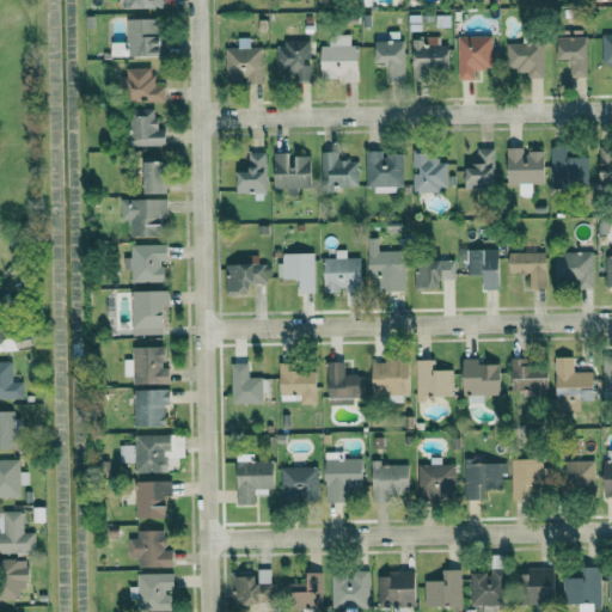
[(111,56),(160,55),(160,18),(127,18),(127,41),(111,41),(111,56)]
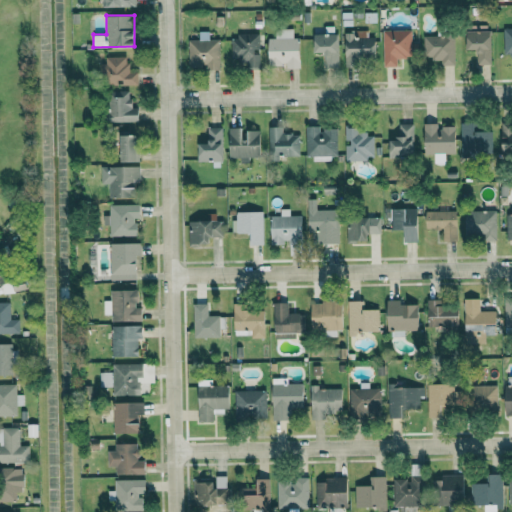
[(300,68),(300,37),(293,37),(293,28),(275,29),(275,38),(269,38),(269,65),(286,64),(286,68),(300,68)]
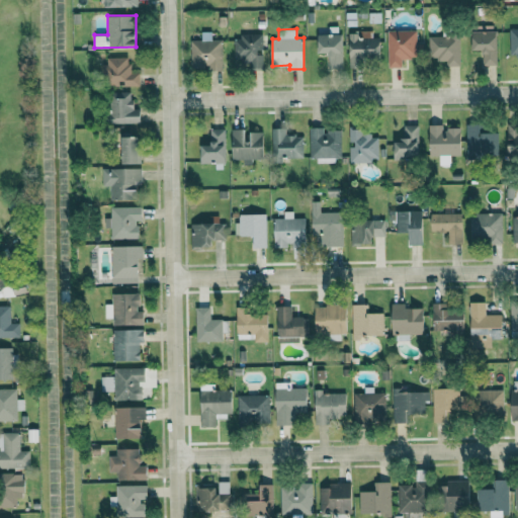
[(387,67),(403,67),(403,59),(417,59),(417,30),(387,30),(387,67)]
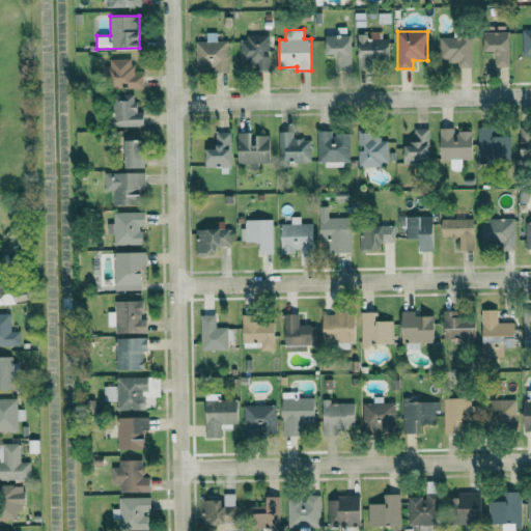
[(440,37),(440,60),(457,60),(457,67),(472,67),(472,31),(453,31),(454,37),(440,37)]
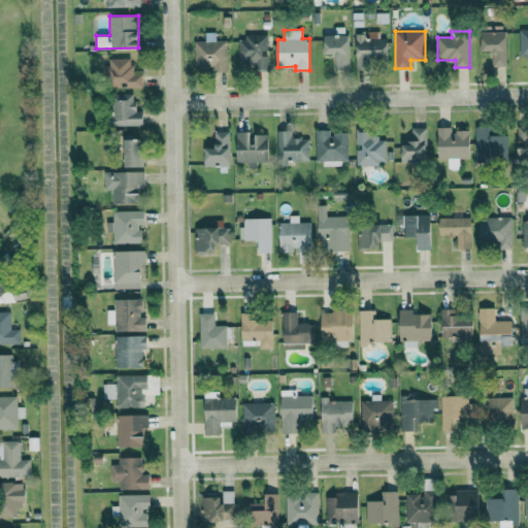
[(492,67),(507,66),(506,31),(482,31),(482,52),(492,52),(492,67)]
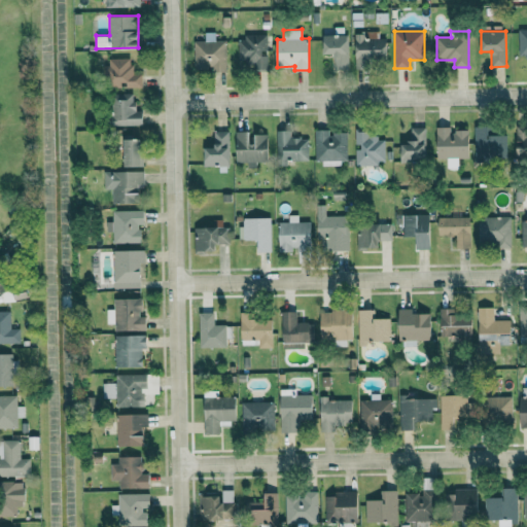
[(194,41),(195,68),(212,68),(212,72),(226,71),(225,41),(215,41),(215,32),(205,32),(205,40),(194,41)]
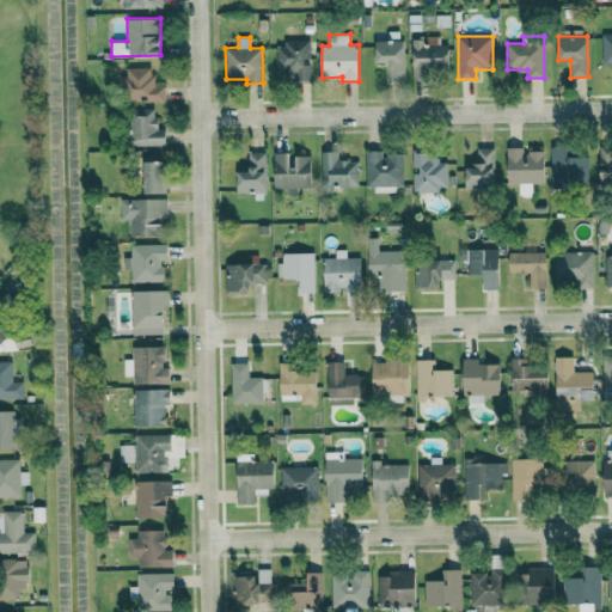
[(448,44),(439,44),(439,37),(412,37),(412,74),(450,73),(448,44)]
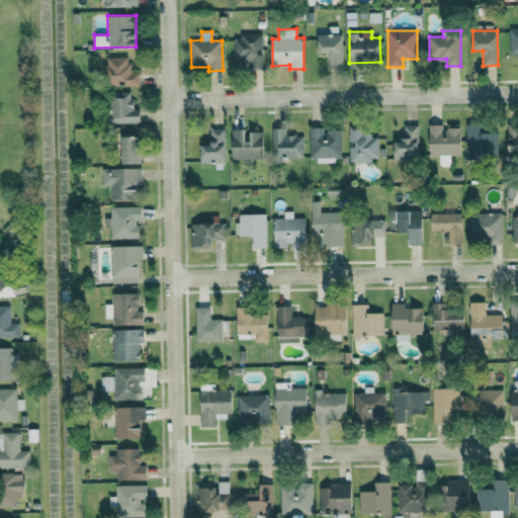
[(263,68),(263,34),(234,34),(235,61),(250,61),(250,69),(263,68)]
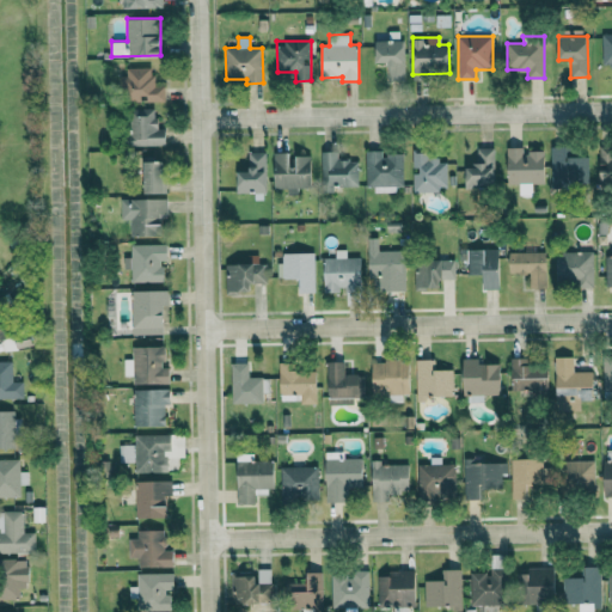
[(165,85),(153,85),(153,67),(124,67),(123,101),(145,101),(145,102),(165,102),(165,85)]
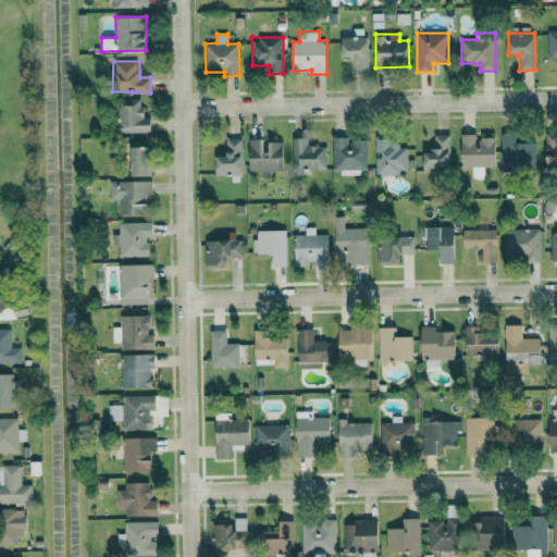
[(151,132),(150,116),(143,118),(143,99),(116,99),(118,133),(151,132)]
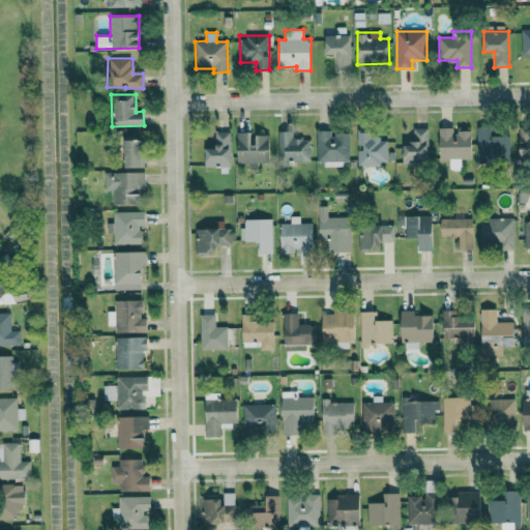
[(491,126),(477,127),(478,159),(509,158),(508,135),(491,136),(491,126)]
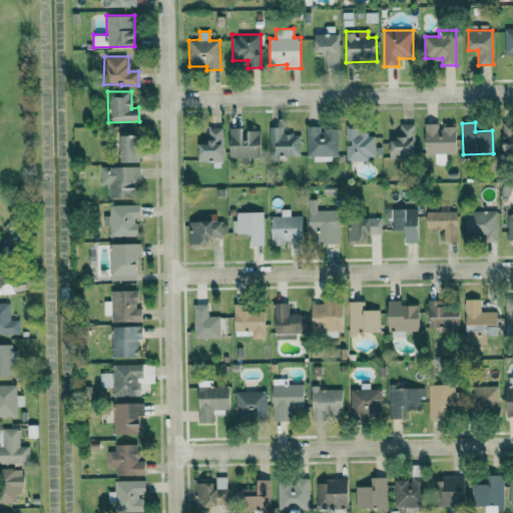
[(512,123),(504,122),(503,153),(512,152),(512,129),(512,123)]
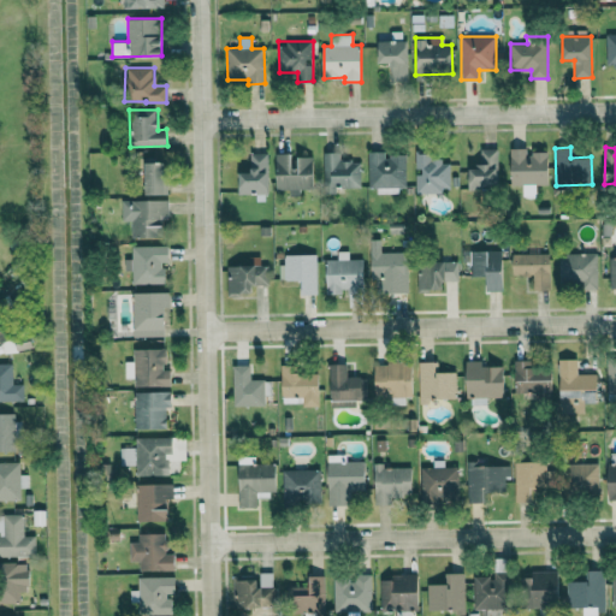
[(511,185),(549,185),(549,152),(527,153),(527,148),(510,148),(511,185)]
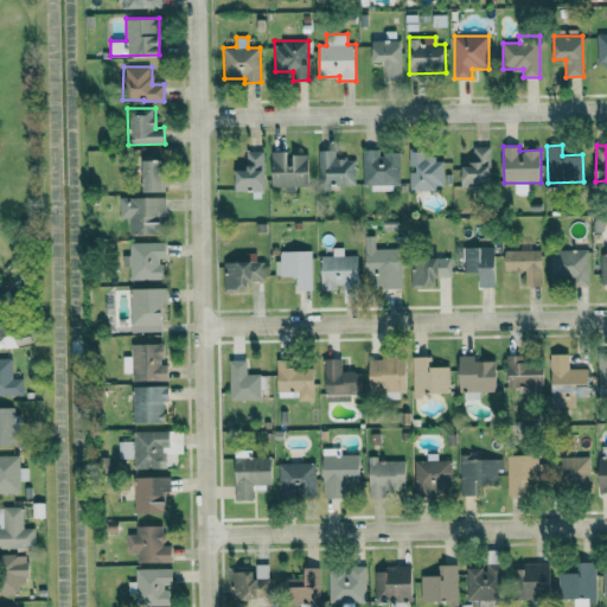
[(491,147),(473,147),(473,164),(464,164),(462,184),(490,184),(491,147)]
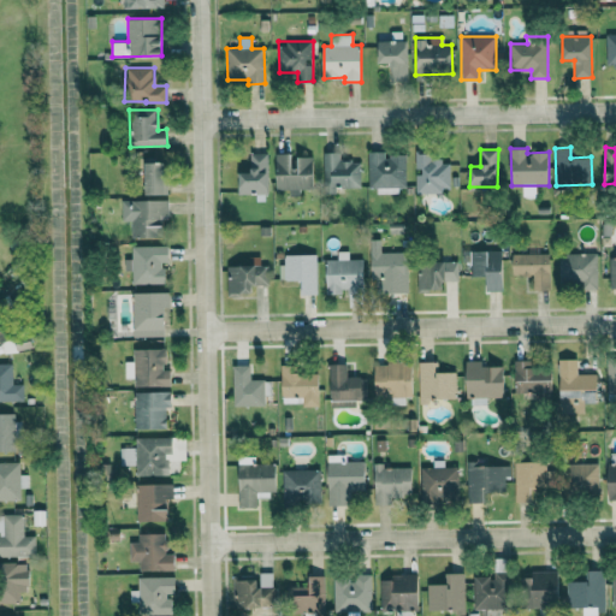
[(406,191),(406,155),(385,155),(385,150),(368,150),(368,191),(406,191)]
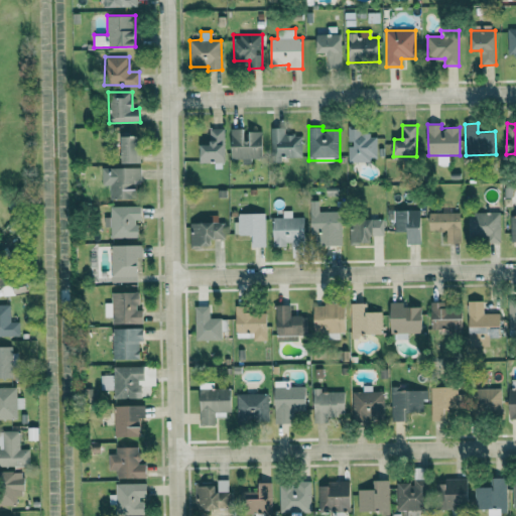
[(377,160),(377,134),(359,135),(359,126),(348,126),(348,144),(349,160),(377,160)]
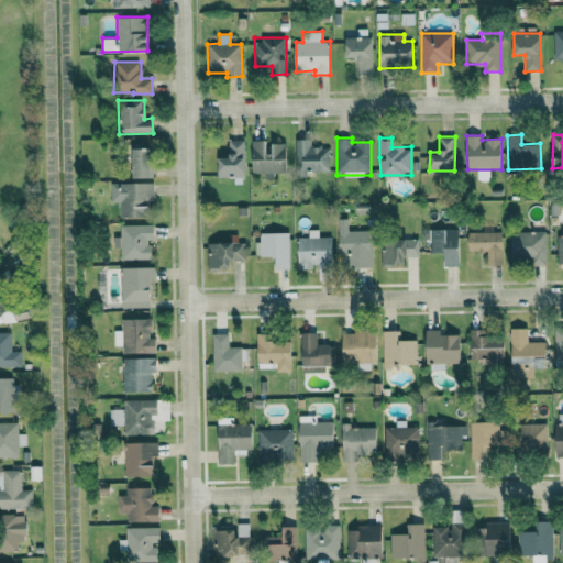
[(311,139),(295,140),(297,177),(308,176),(308,172),(330,172),(329,146),(311,147),(311,139)]
